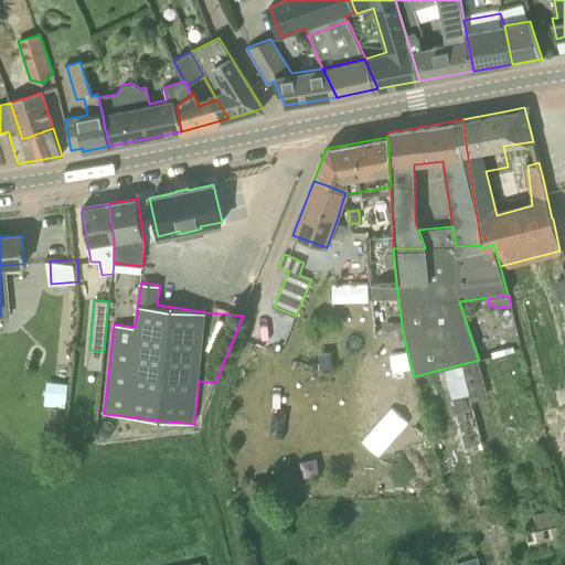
[(65,383),(44,382),(42,405),(63,406),(65,383)]
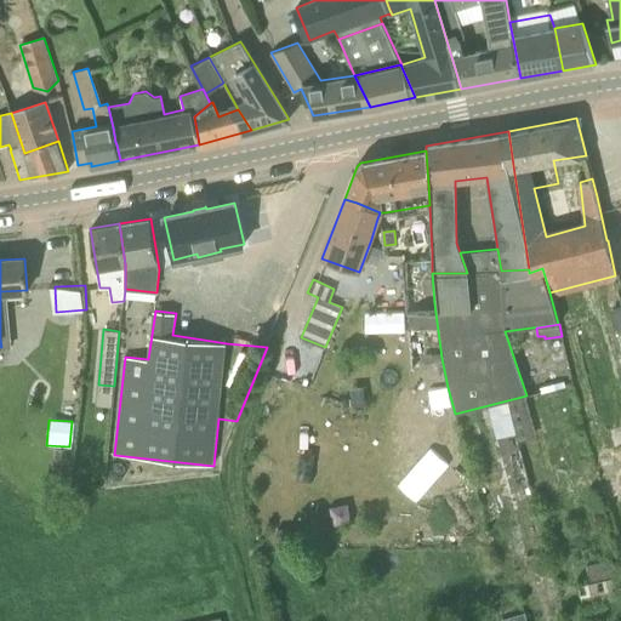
[(617,577),(614,557),(586,563),(590,584),(617,577)]
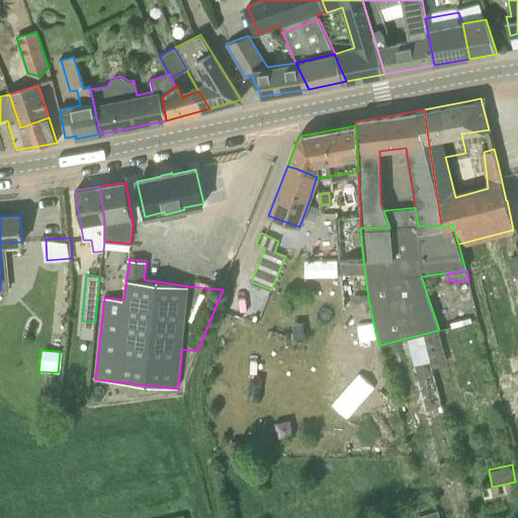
[(517,498),(517,495),(515,482),(492,487),(483,488),(487,505),(517,498)]
